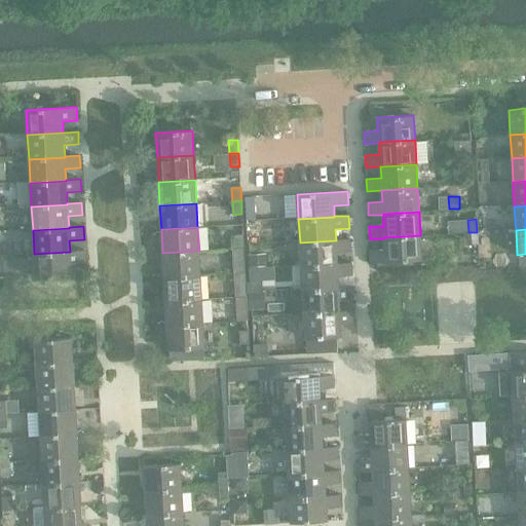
[(476,234),(463,235),(464,248),(478,246),(476,234)]
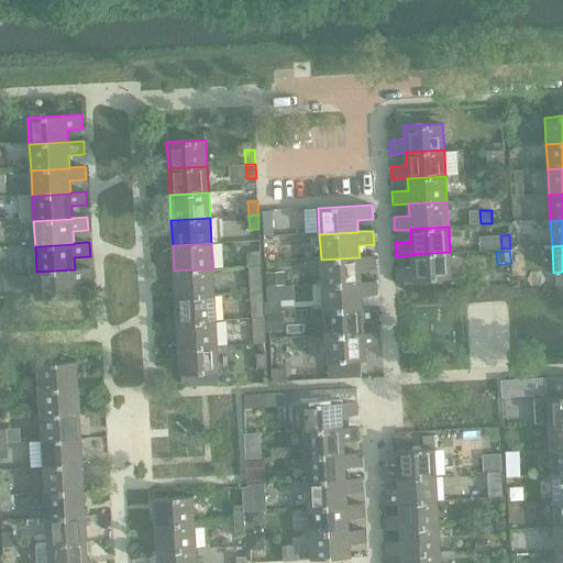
[(251,252),(252,267),(261,266),(261,252),(251,252)]
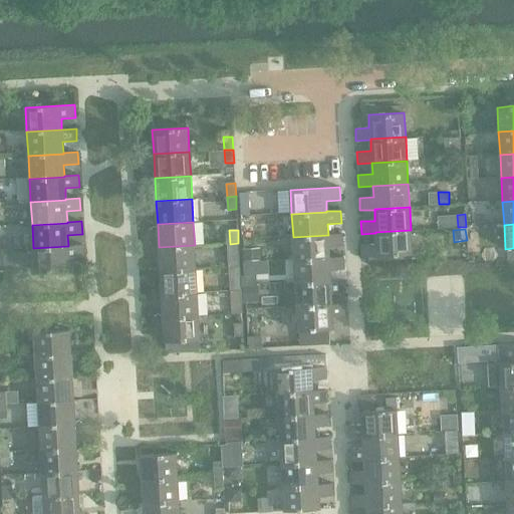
[(375,232),(375,233),(376,244),(361,245),(362,257),(412,254),(411,230),(375,232)]
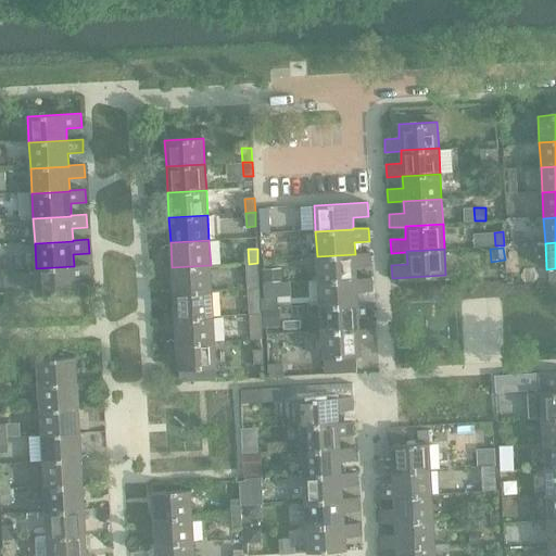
[(355,254),(317,256),(318,281),(356,279),(355,267),(370,266),(370,253),(355,254)]
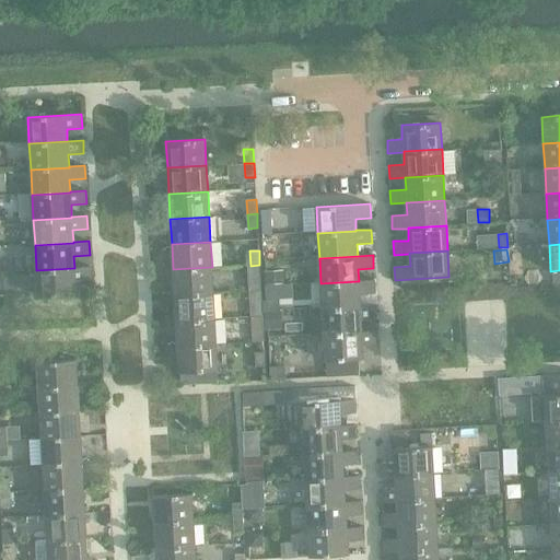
[(259,265),(251,266),(251,280),(260,279),(259,265)]
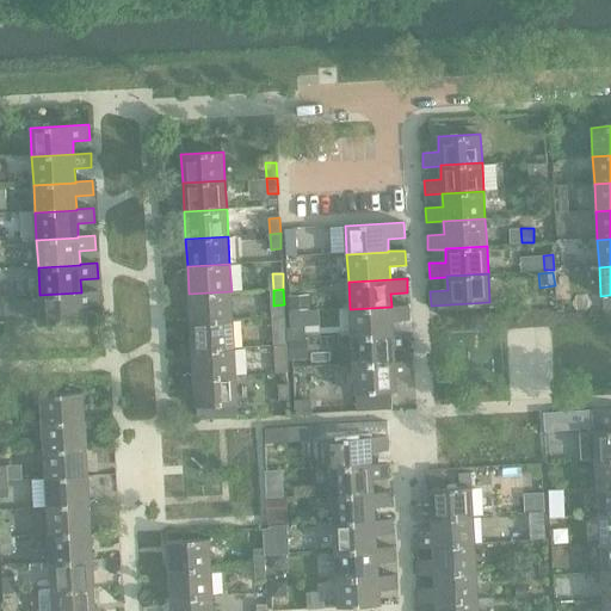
[(81,292),(39,295),(41,323),(84,321),(82,307),(99,306),(98,291),(81,291),(81,292)]
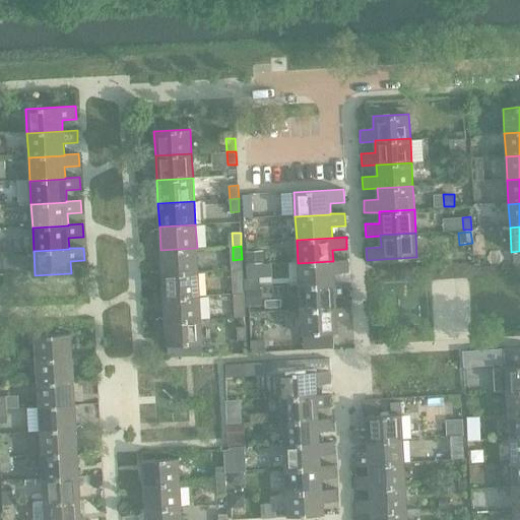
[(197,248),(160,250),(161,274),(198,272),(197,248)]
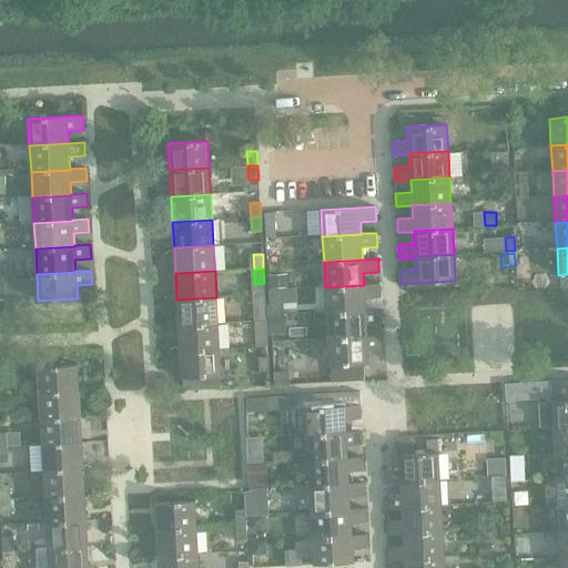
[(287,274),(270,275),(271,290),(287,288),(287,274)]
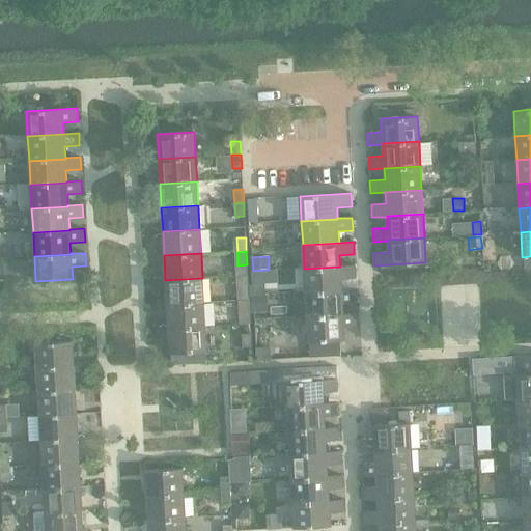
[(340,267),(304,269),(305,294),(341,291),(341,290),(341,279),(356,278),(355,266),(340,267)]
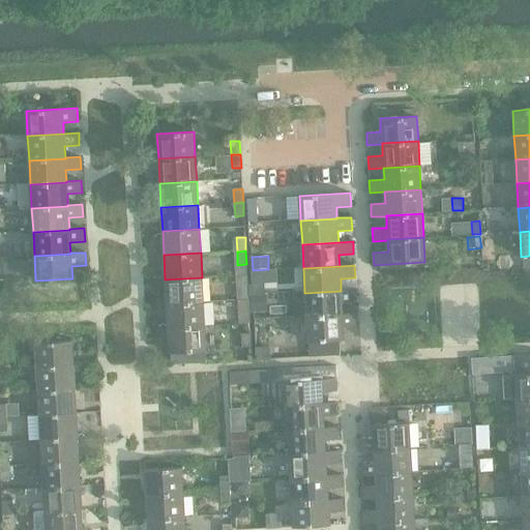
[(202,277),(165,280),(167,303),(203,301),(202,277)]
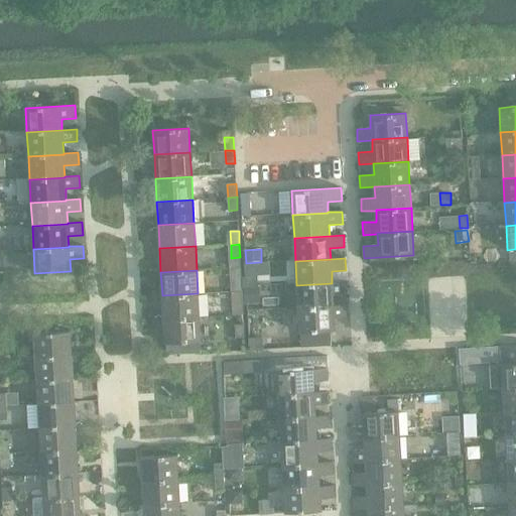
[(245,278),(241,278),(242,287),(257,286),(257,277),(245,278)]
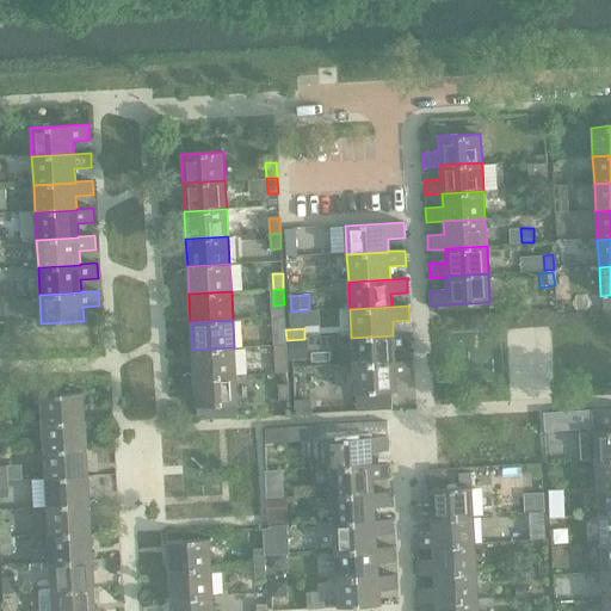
[(275,329),(276,345),(287,345),(287,340),(285,329),(275,329)]
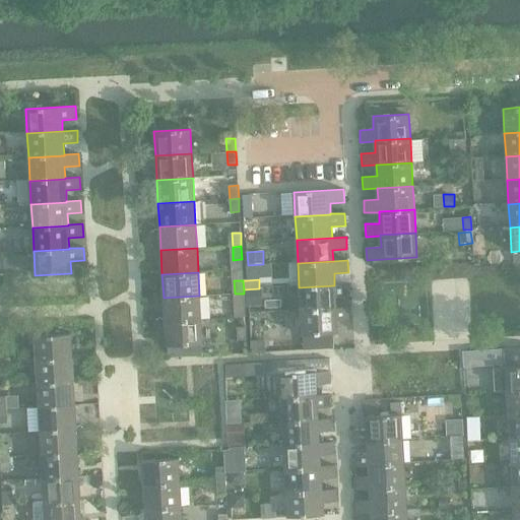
[(334,285),(299,287),(301,311),(336,309),(336,308),(335,297),(349,297),(348,283),(334,284),(334,285)]
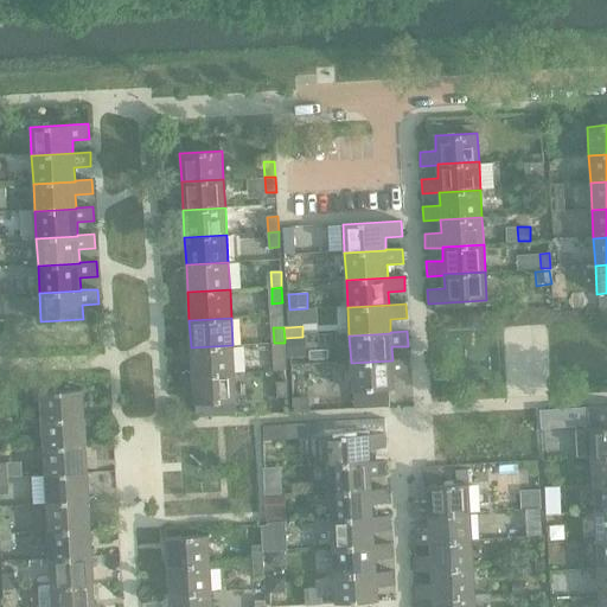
[(302,337),(285,338),(285,343),(286,358),(291,358),(306,357),(305,337),(302,337)]
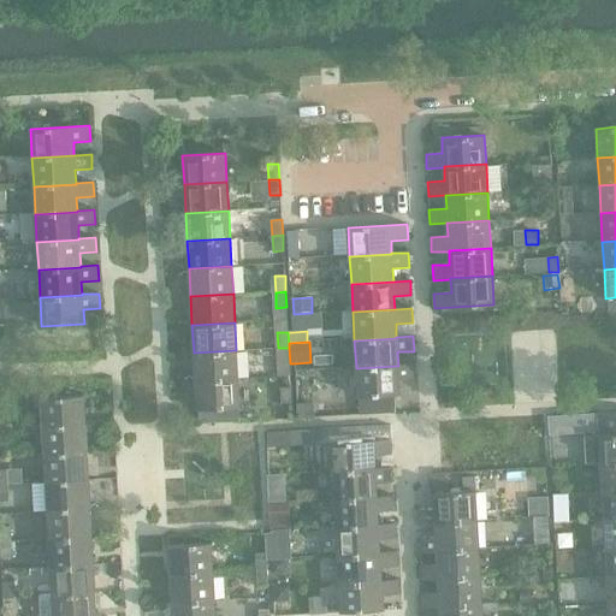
[(289,348),(278,348),(280,377),(290,375),(290,363),(289,348)]
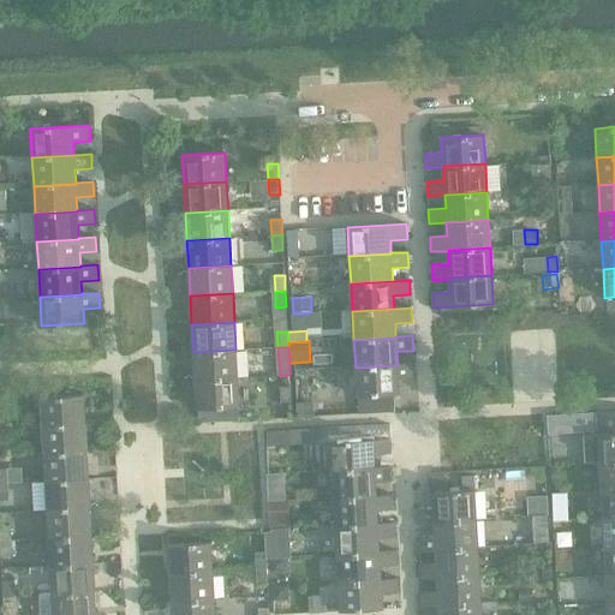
[(236,350),(193,352),(195,381),(238,378),(236,350)]
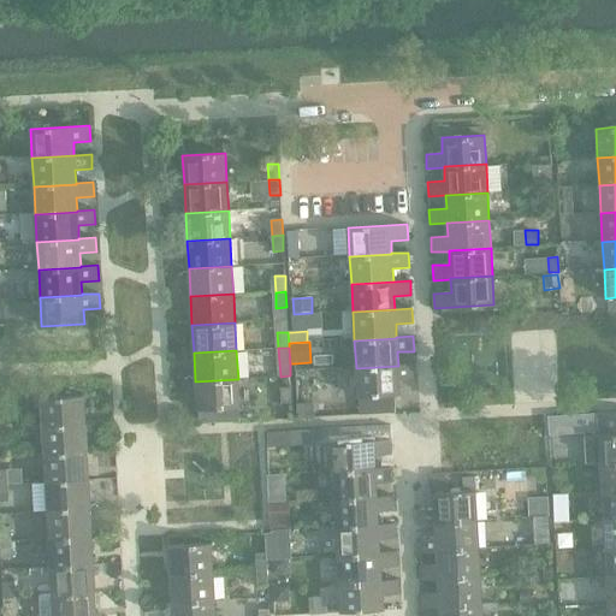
[(398,366),(356,368),(357,397),(400,395),(400,379),(415,379),(415,363),(398,365),(398,366)]
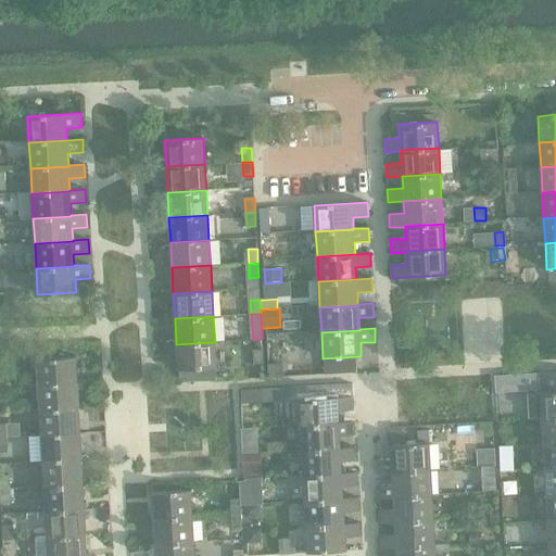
[(215,342),(176,344),(177,370),(216,368),(215,342)]
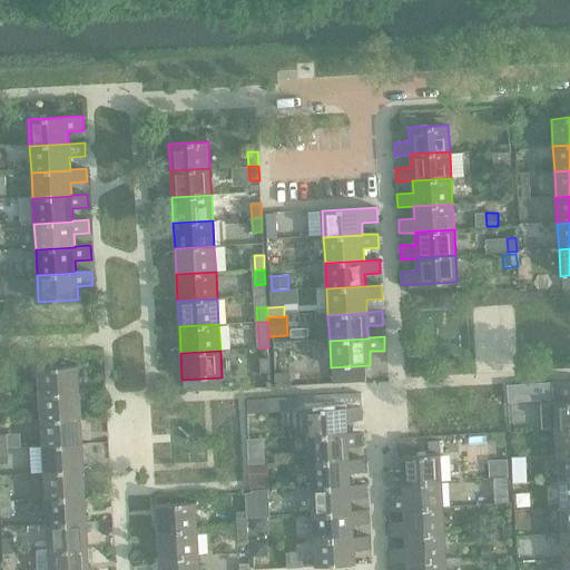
[(269,359),(259,360),(261,372),(271,371),(269,359)]
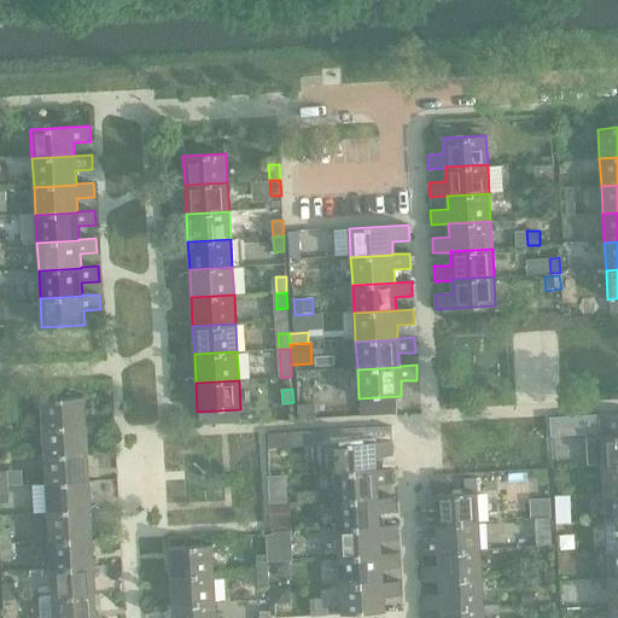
[(41,400),(42,429),(86,426),(85,397),(41,400)]
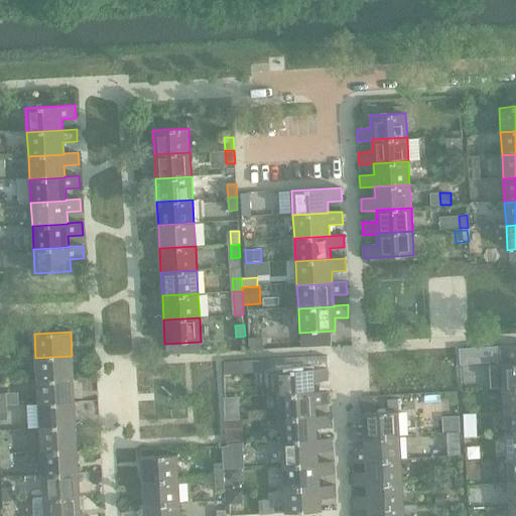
[(501,365),(490,366),(491,390),(503,389),(515,388),(515,346),(500,347),(501,365)]
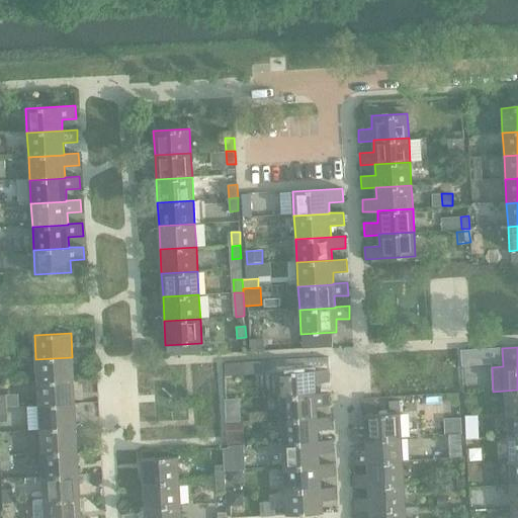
[(72,357),(35,359),(37,382),(73,380),(72,357)]
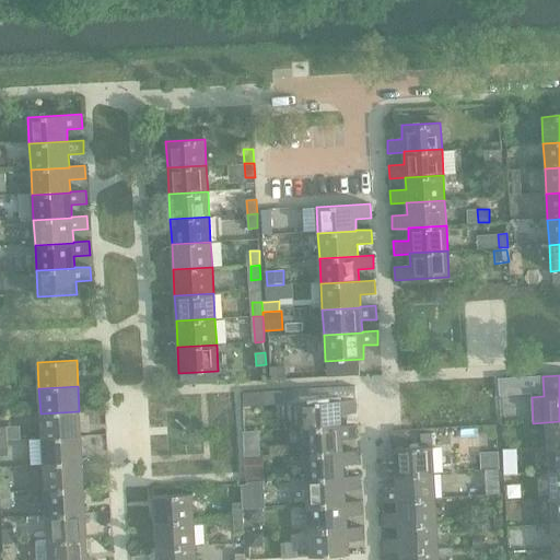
[(301,403),(302,429),(340,427),(340,415),(356,413),(354,399),(301,403)]
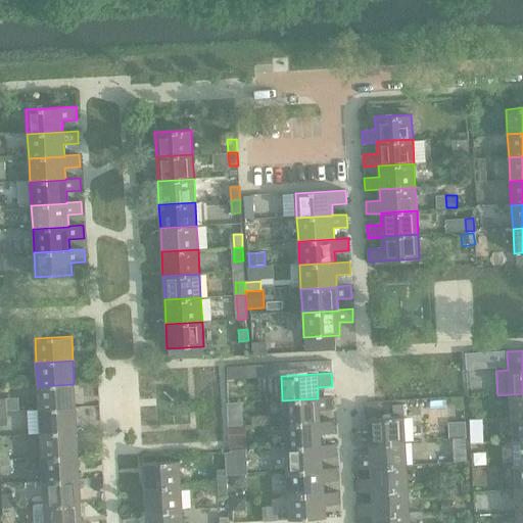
[(74,384),(38,386),(39,411),(76,409),(74,384)]
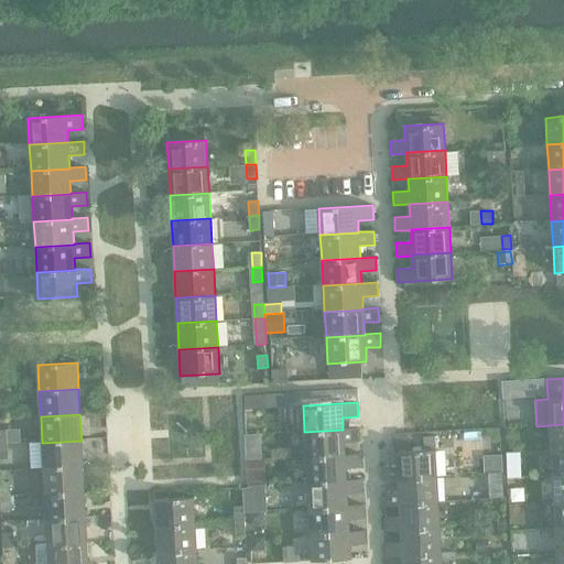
[(563,424),(550,425),(551,452),(563,451),(563,424)]
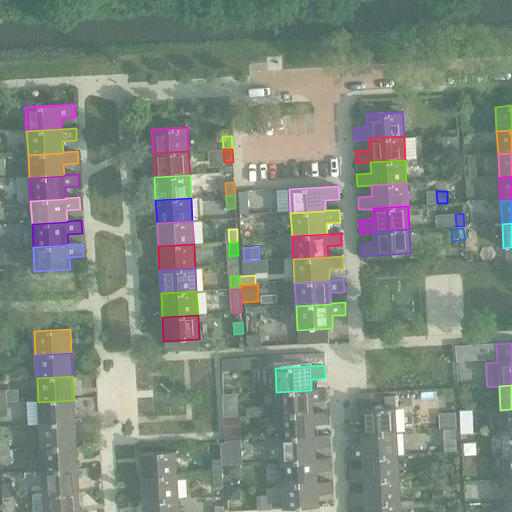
[(311,390),(276,392),(277,415),(313,413),(312,402),(326,401),(325,389),(311,390)]
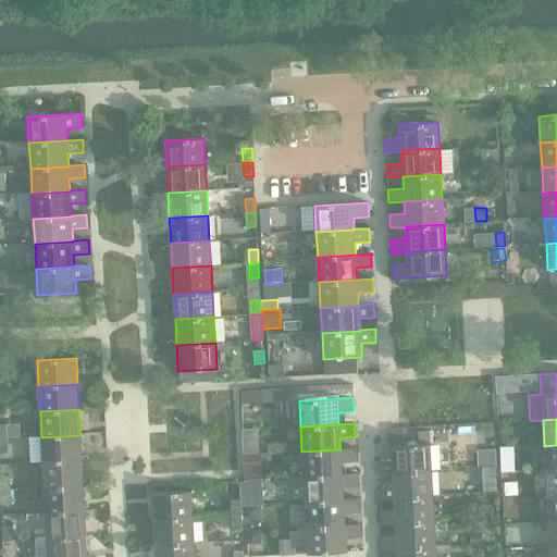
[(399,429),(390,429),(391,446),(392,446),(404,446),(403,429),(399,429)]
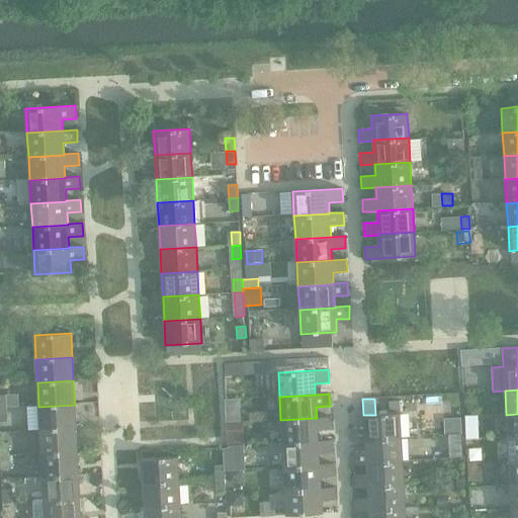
[(239,400),(225,400),(226,411),(240,410),(239,400)]
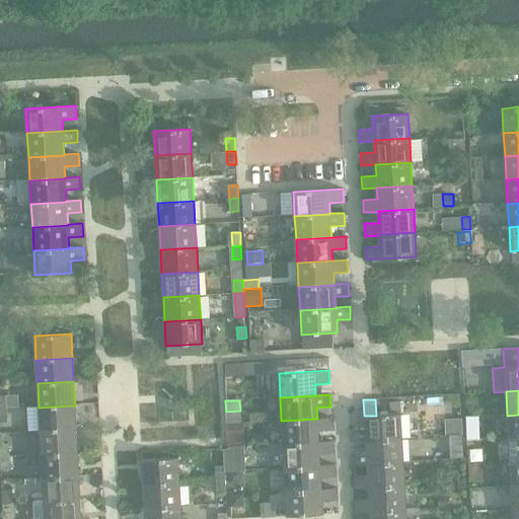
[(402,401),(389,401),(389,415),(400,414),(402,414),(402,401)]
